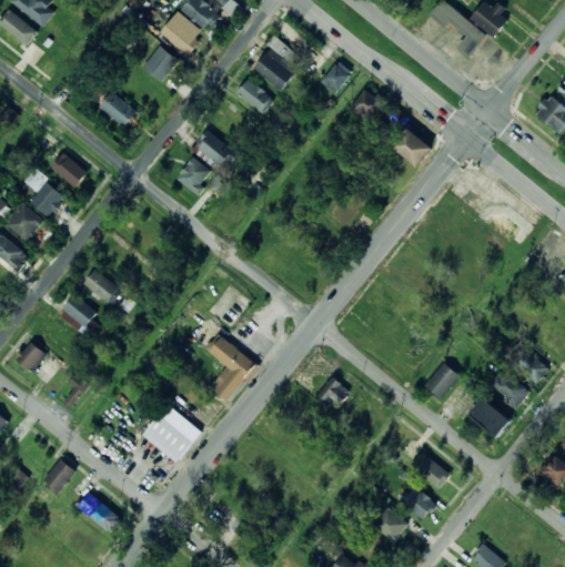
[(10,0),(40,26),(53,11),(44,3),(47,0),(10,0)]
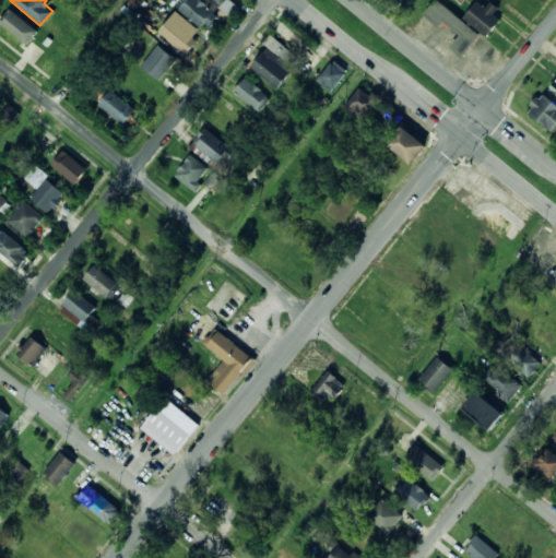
[(201,30),(215,12),(200,0),(178,0),(174,7),(201,30)]
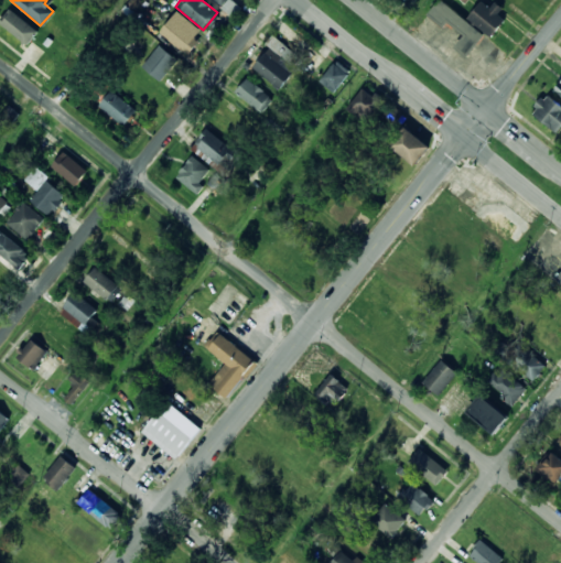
[(222,0),(218,6),(229,15),(238,6),(230,0),(222,0)]
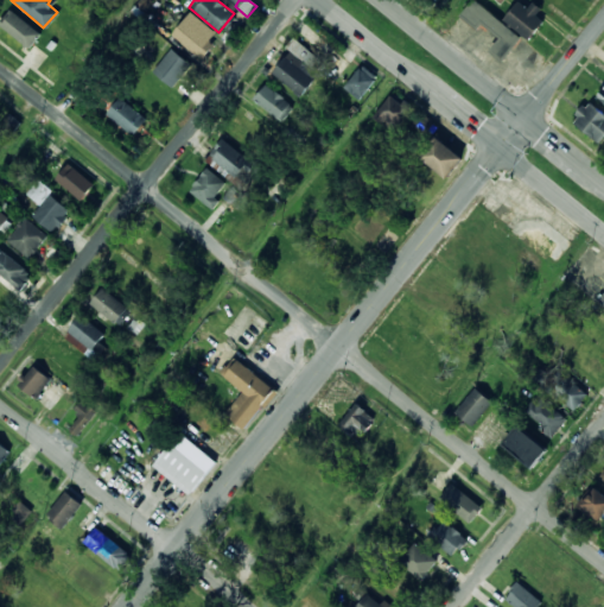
[(502,62),(520,37),(470,0),(468,0),(461,12),(497,39),(488,51),(502,62)]
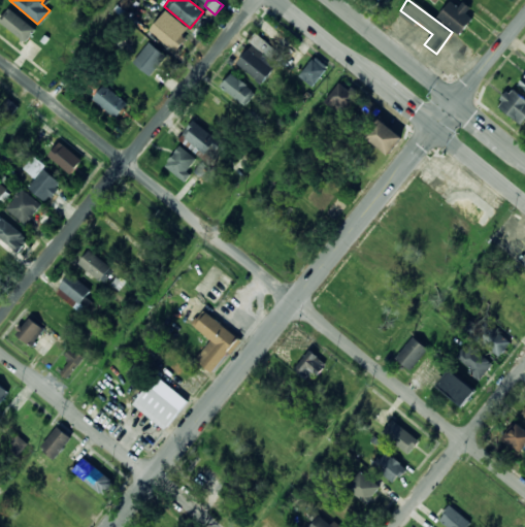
[(460,33),(469,19),(462,13),(465,8),(453,0),(448,0),(436,17),(460,33)]
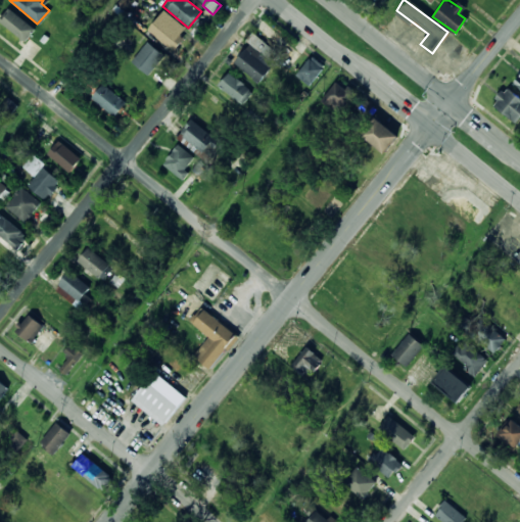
[(0,27),(17,37),(27,21),(0,6),(0,27)]
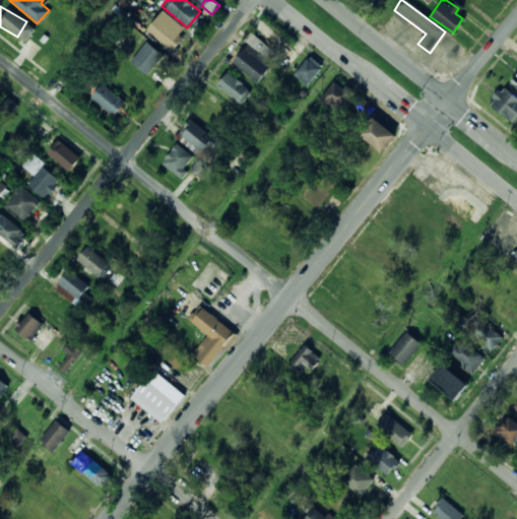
[(183,37),(156,14),(145,29),(172,51),(183,37)]
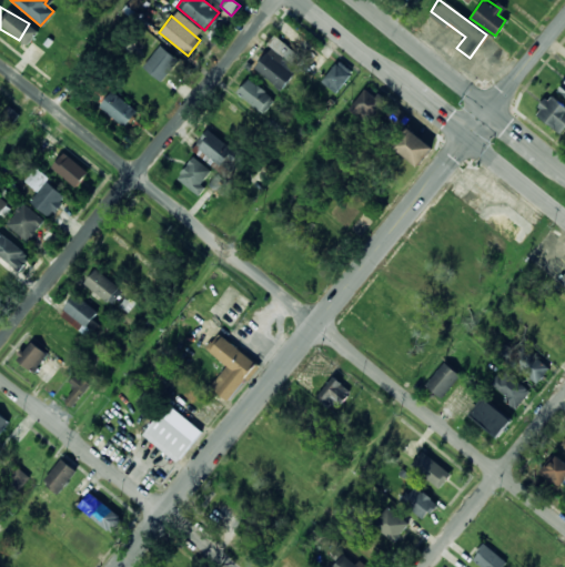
[(302,36),(289,24),(274,40),(288,52),(302,36)]
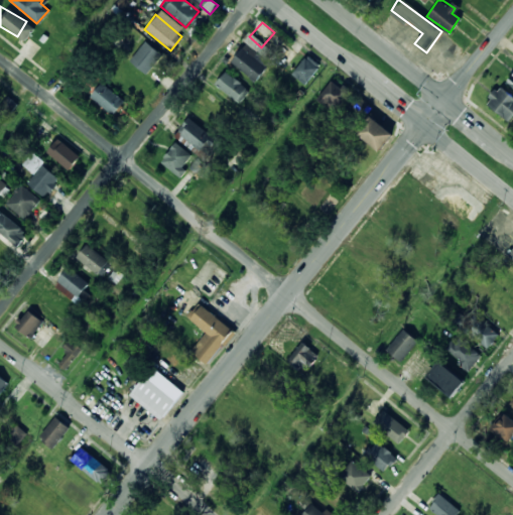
[(295,53),(276,35),(262,49),(281,68),(295,53)]
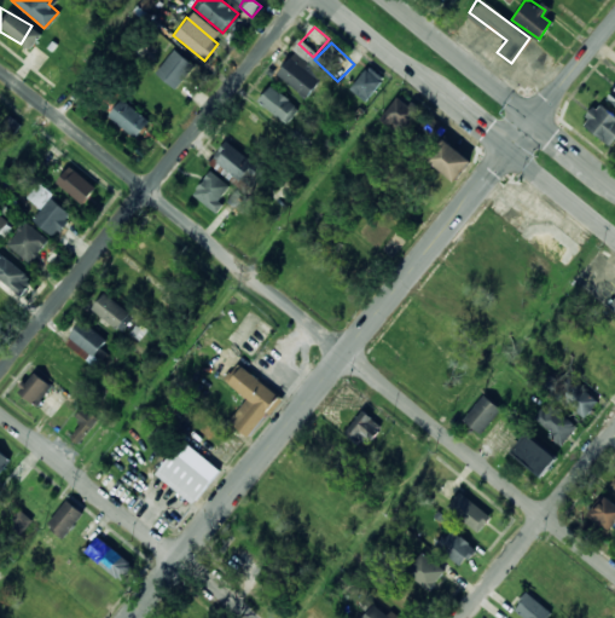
[(173,88),(192,65),(173,48),(154,71),(173,88)]
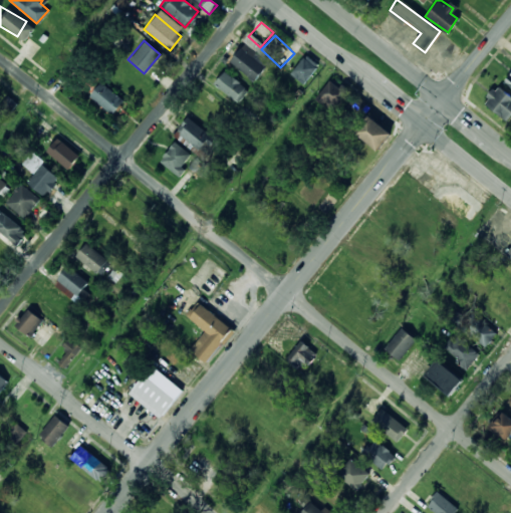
[(267,62),(242,43),(228,62),(253,80),(267,62)]
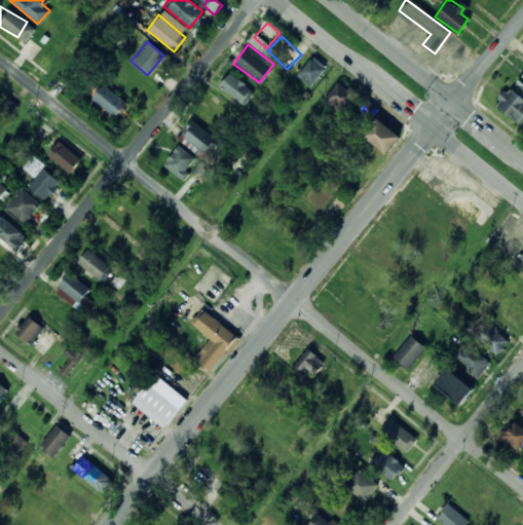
[(308,82),(323,69),(312,58),(299,71),(308,82)]
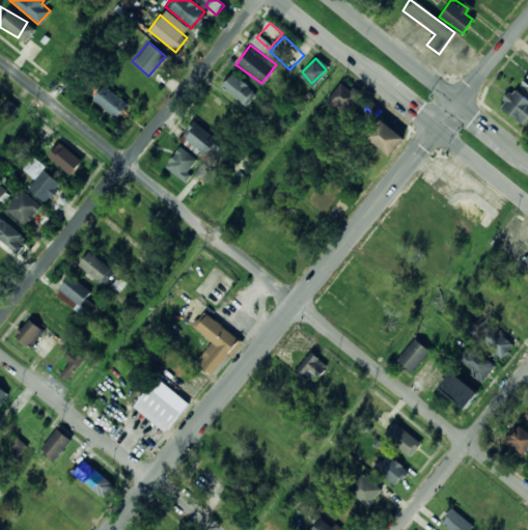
[(244,106),(254,92),(229,73),(219,86),(244,106)]
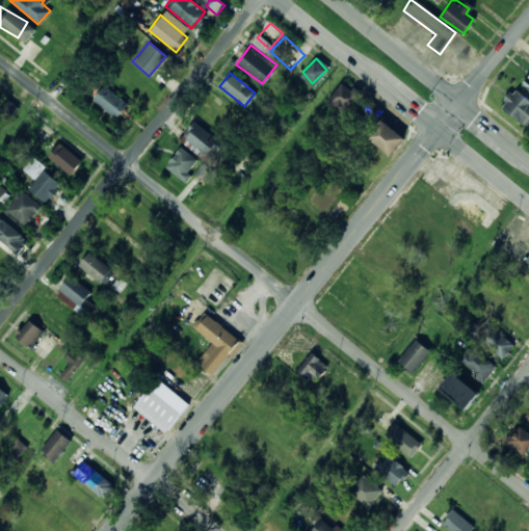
[(323,101),(341,116),(361,94),(343,79),(323,101)]
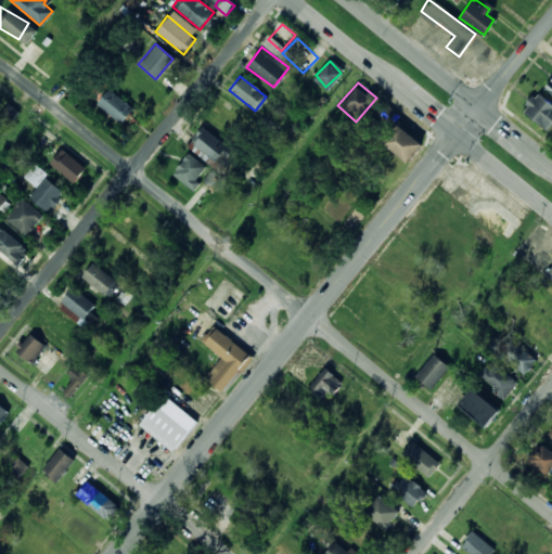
[(95,104),(122,124),(133,107),(107,89),(95,104)]
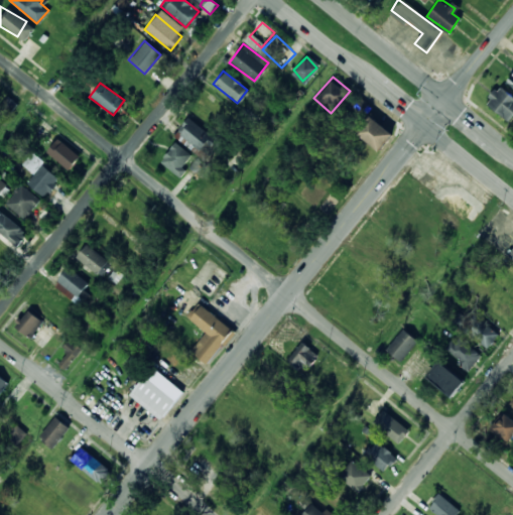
[(485,107),(512,119),(512,116),(512,95),(494,87),(485,107)]
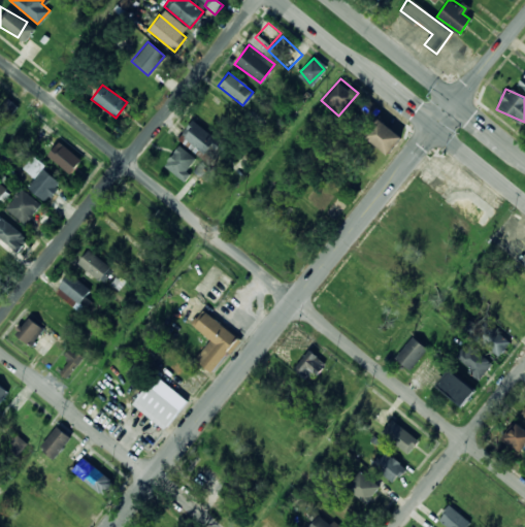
[(0,113),(5,118),(15,104),(5,97),(0,104),(0,113)]
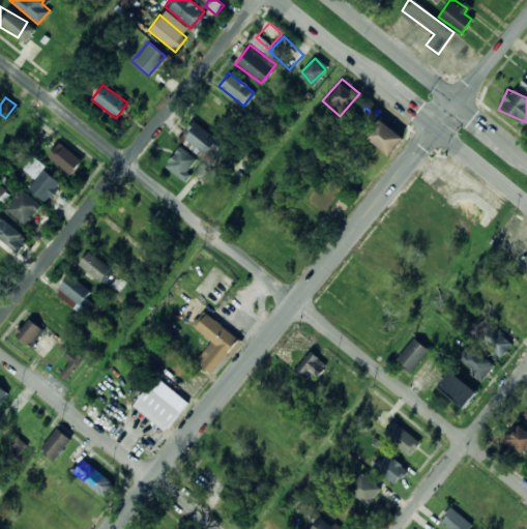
[(358,108),(370,116),(377,107),(364,98),(358,108)]
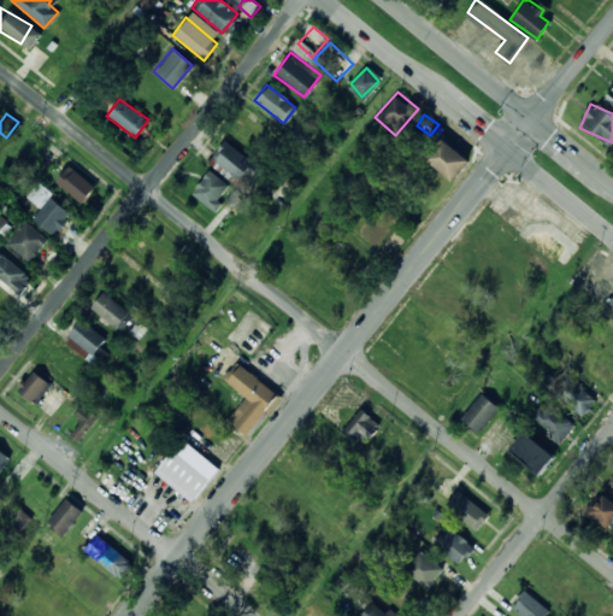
[(452,181),(470,160),(442,138),(425,159),(452,181)]
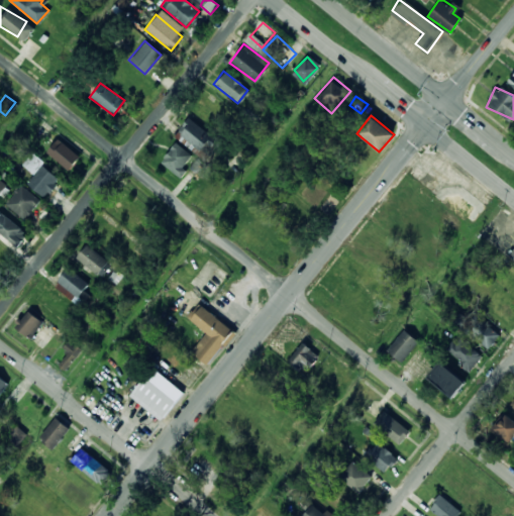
[(173,134),(203,161),(217,143),(188,117),(173,134)]
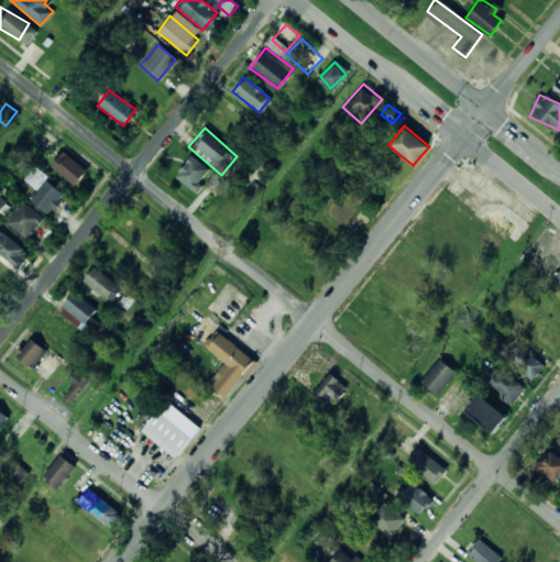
[(87,171),(62,151),(50,165),(74,186),(87,171)]
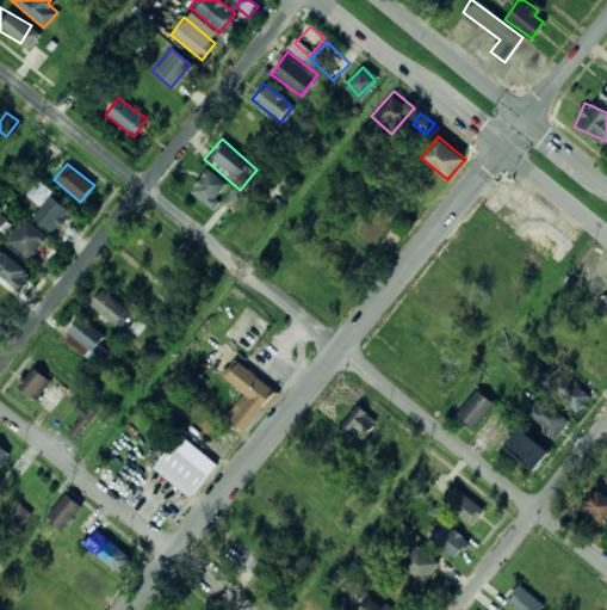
[(187,191),(209,208),(227,185),(205,168),(187,191)]
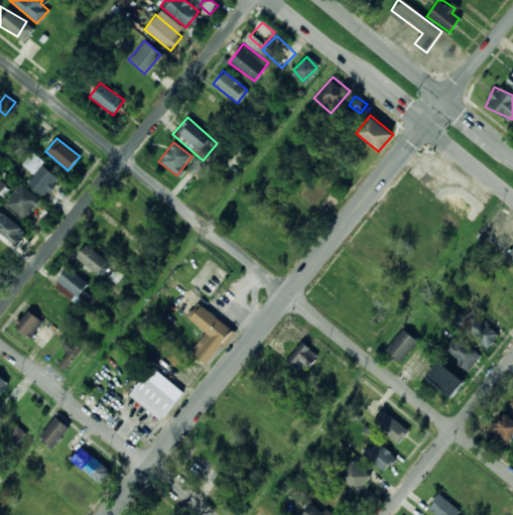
[(44,196),(57,176),(38,163),(25,182),(44,196)]
